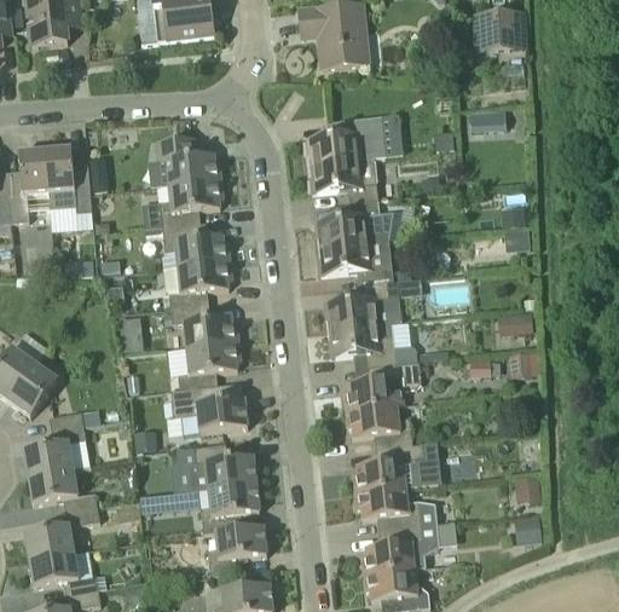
[(0,0),(0,35),(13,34),(10,0),(0,0)]
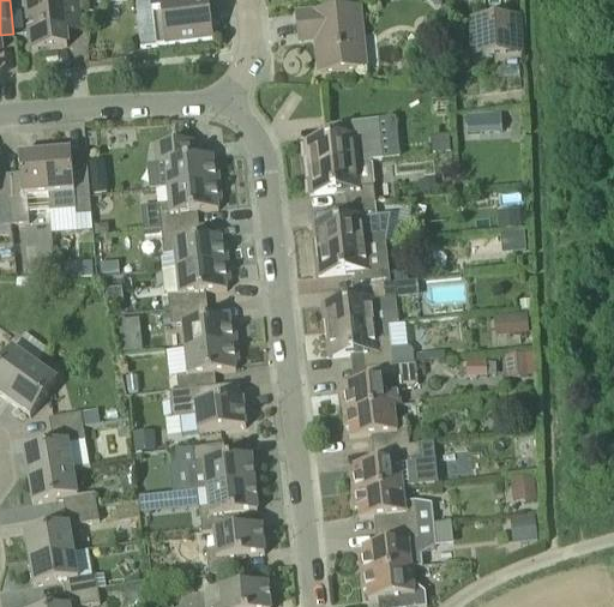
[(83,26),(79,0),(26,0),(32,46),(67,42),(66,28),(83,26)]
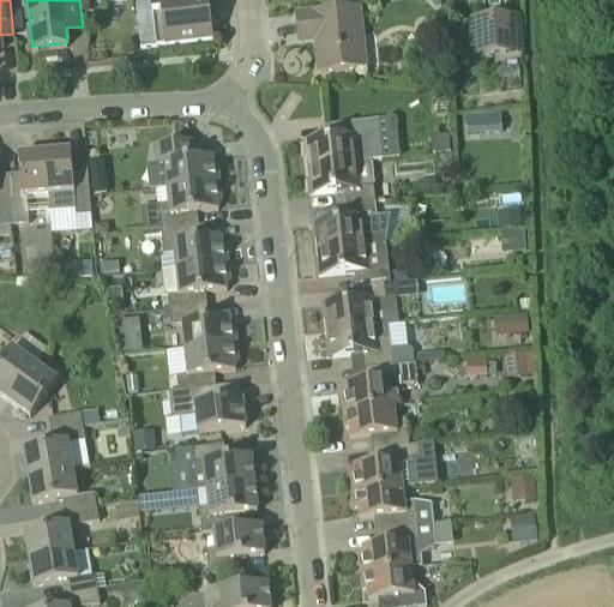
[(151,0),(157,42),(211,35),(212,35),(208,0),(193,1),(193,0),(151,0)]
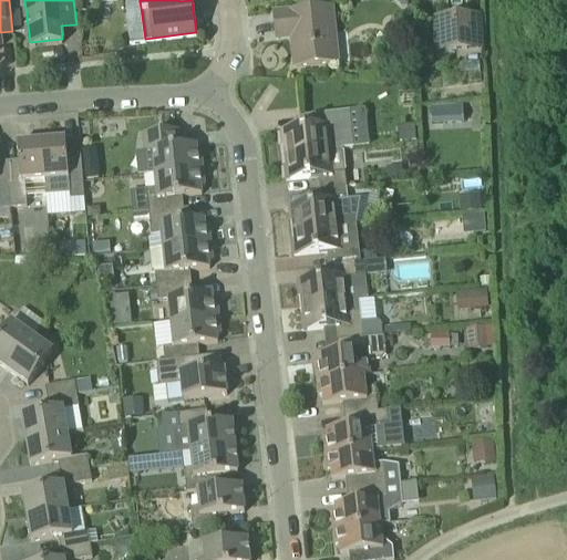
[(275,9),(276,24),(277,34),(292,32),(296,62),(332,58),(329,27),(334,27),(331,2),(275,9)]
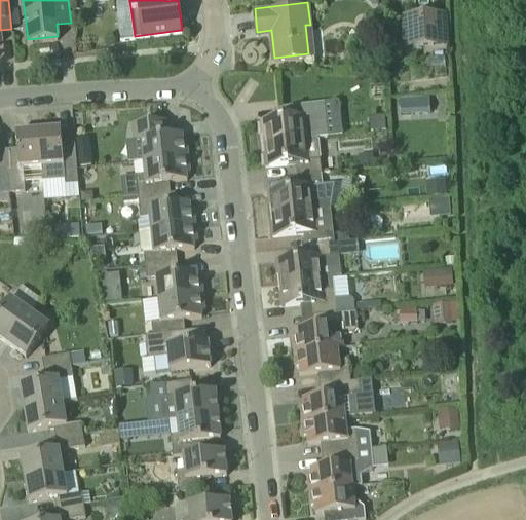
[(449,41),(447,8),(446,9),(402,11),(404,44),(448,41),(449,41)]
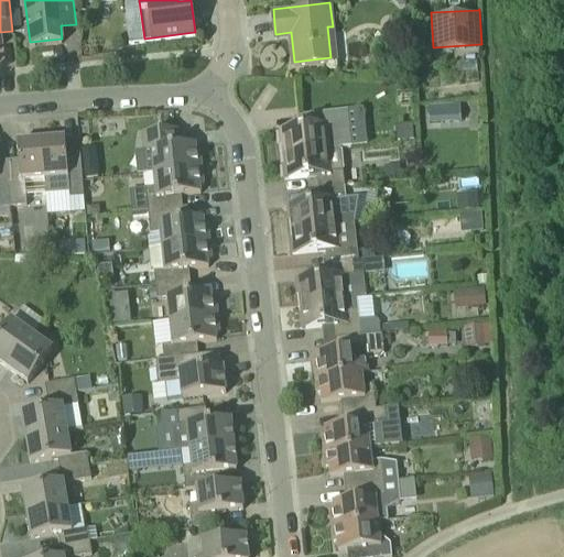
[(440,117),(438,101),(429,101),(429,117),(440,117)]
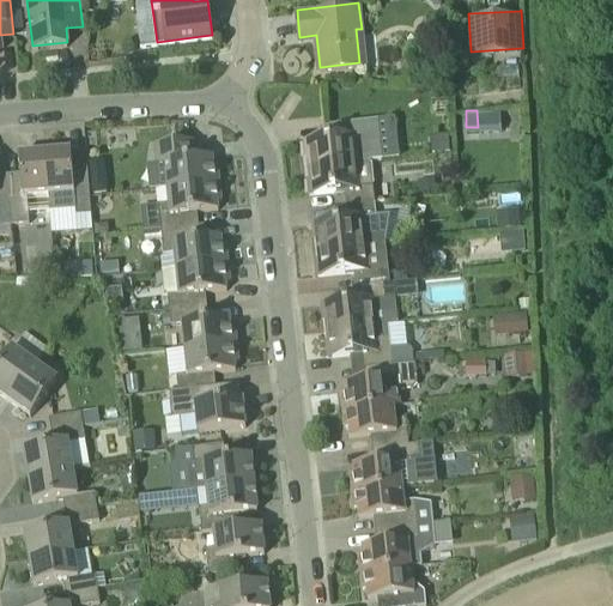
[(309,164),(370,157),(383,156),(378,115),(338,120),(339,133),(304,137),(305,152),(308,152),(309,164)]
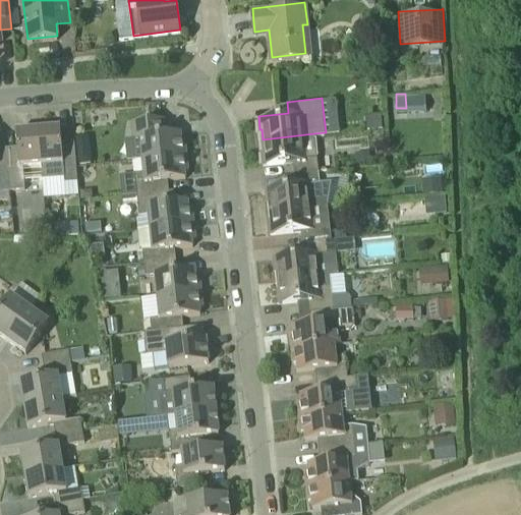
[(366,125),(383,124),(382,111),(365,111),(366,125)]
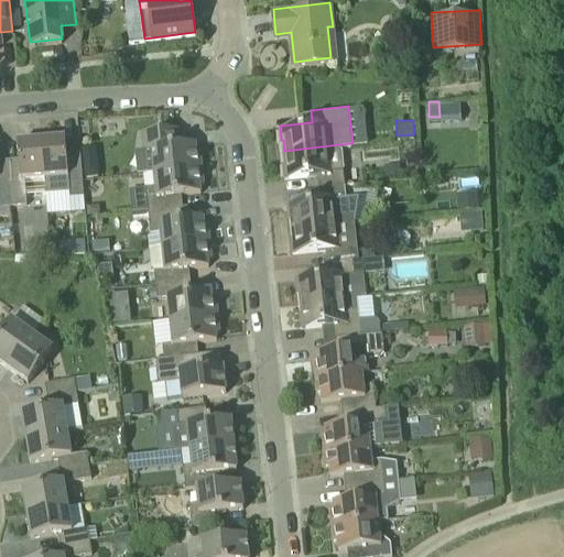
[(196,140),(182,141),(180,124),(142,129),(143,146),(152,145),(154,168),(203,164),(201,146),(196,148),(196,140)]
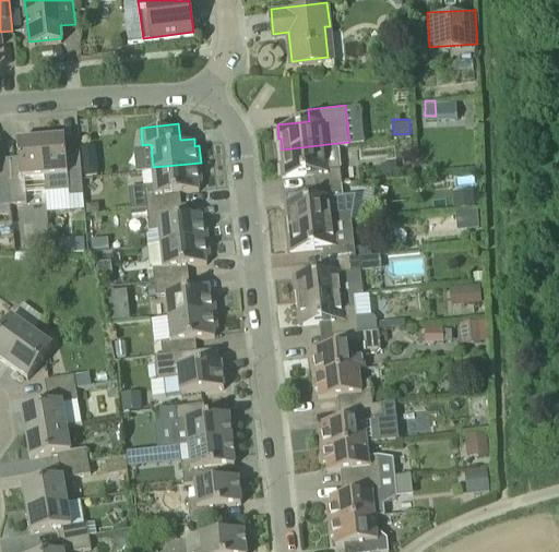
[(42,135),(44,172),(45,188),(69,187),(69,191),(83,190),(82,176),(80,148),(67,150),(66,134),(42,135)]
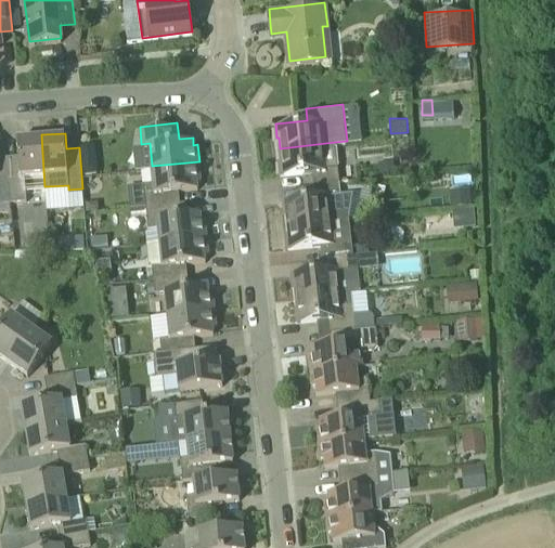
[(44,186),(43,171),(41,134),(17,137),(18,153),(5,154),(10,198),(26,197),(26,187),(44,186)]
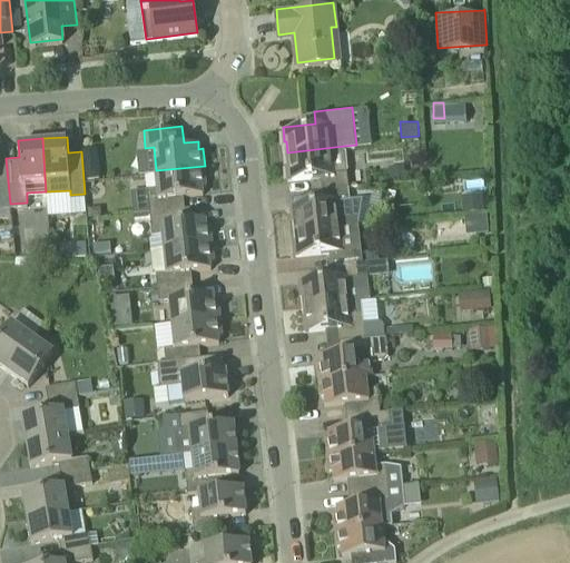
[(98,175),(95,145),(84,146),(87,176),(98,175)]
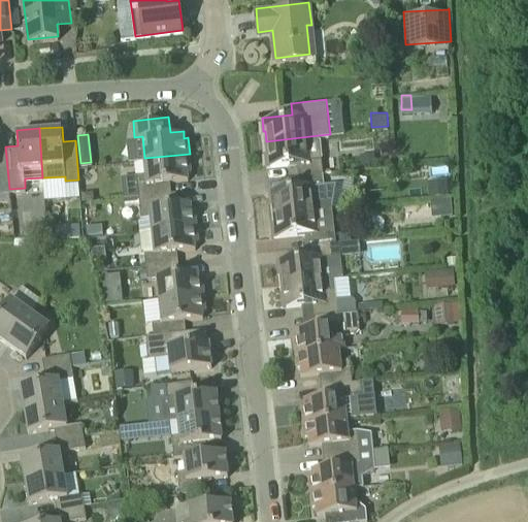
[(323,170),(319,135),(266,141),(267,150),(265,151),(266,164),(297,160),(298,172),(323,170)]
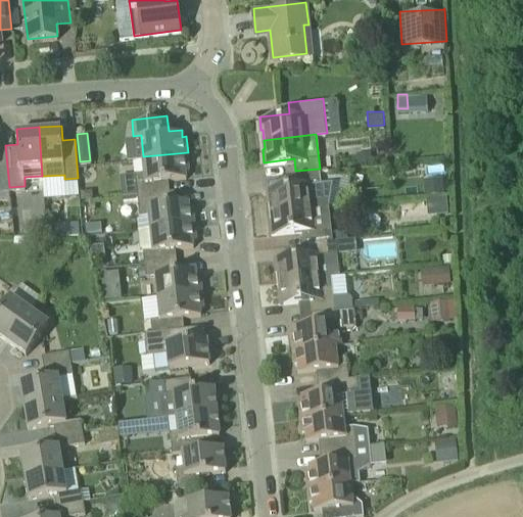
[(0,188),(9,187),(5,145),(0,145),(0,188)]
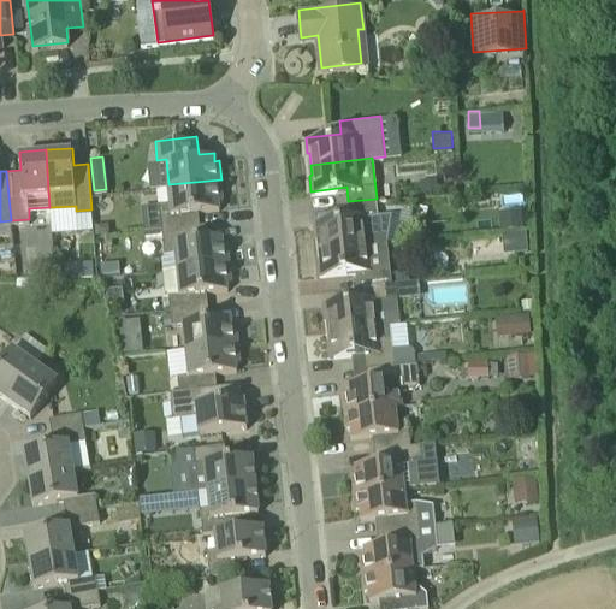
[(223,197),(221,179),(169,184),(170,200),(159,201),(142,202),(144,228),(161,226),(194,223),(191,210),(219,206),(219,197),(223,197)]
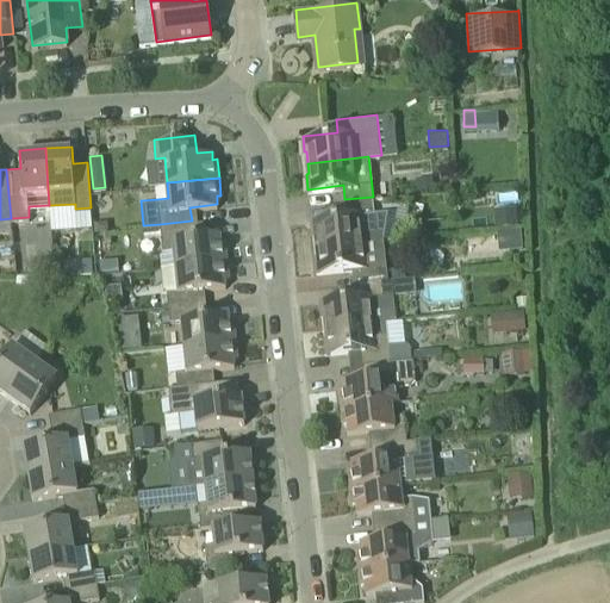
[(316,243),(384,236),(384,235),(387,211),(374,212),(373,197),(344,199),(346,213),(311,217),(312,232),(316,232),(316,243)]
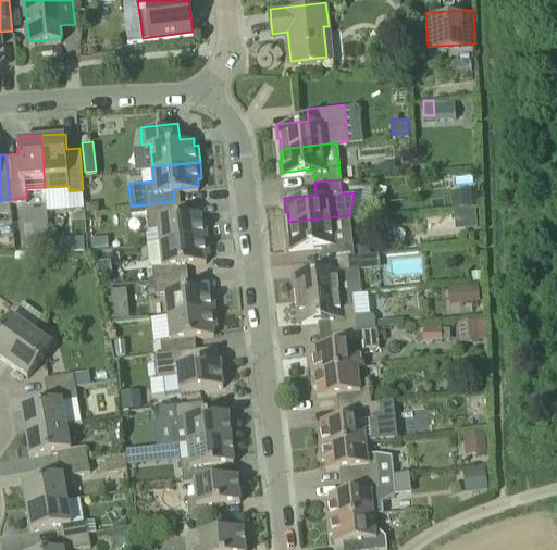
[(471,185),(450,187),(453,204),(473,202),(471,185)]
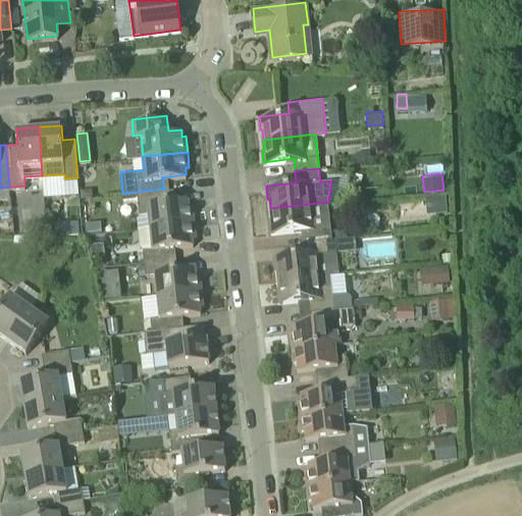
[(92,186),(80,187),(82,197),(94,196),(92,186)]
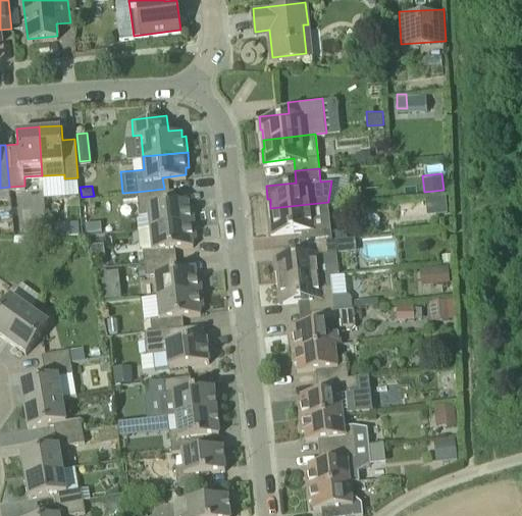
[(149,212),(150,224),(195,220),(193,205),(189,205),(189,198),(165,200),(164,189),(137,192),(139,213),(149,212)]
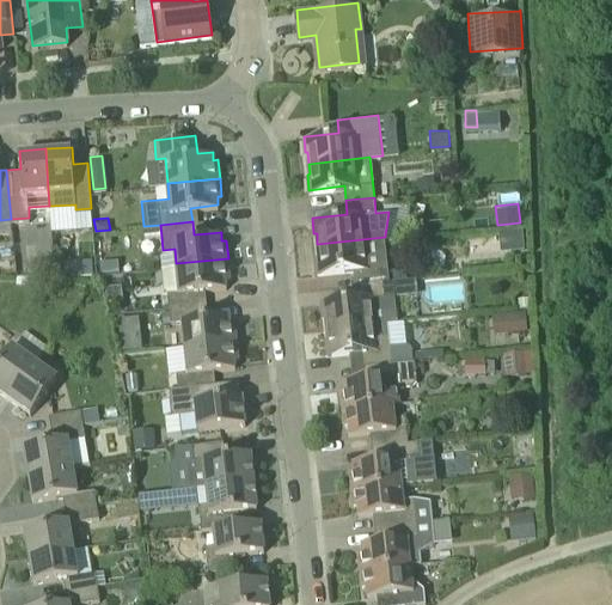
[(507,227),(509,246),(525,245),(522,226),(507,227)]
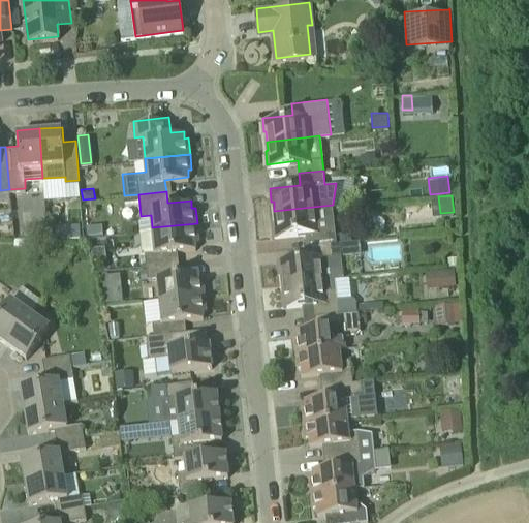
[(337,239),(333,205),(274,211),(275,221),(273,221),(275,235),(305,231),(306,244),(331,241),(331,240),(337,239)]
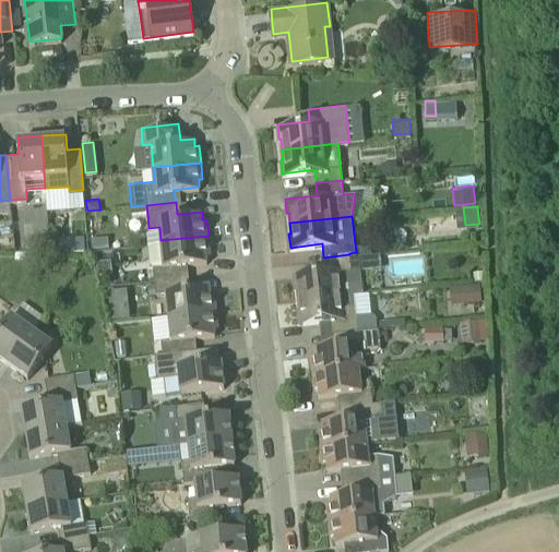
[(52,249),(67,247),(66,235),(51,237),(52,249)]
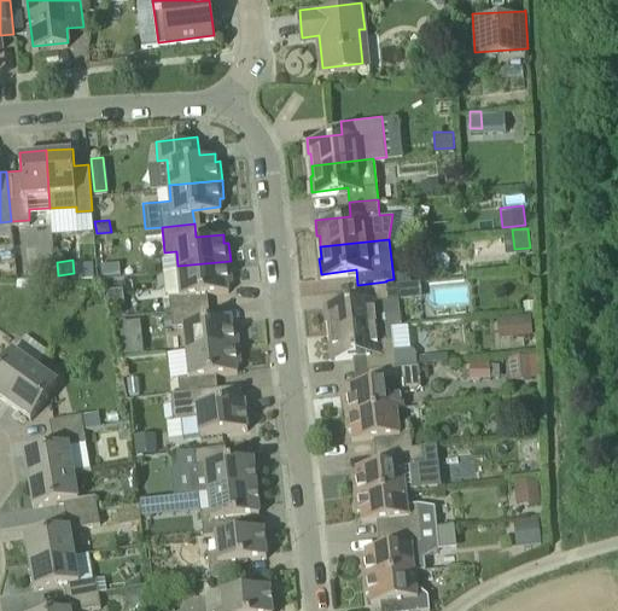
[(105,272),(121,272),(120,260),(104,261),(105,272)]
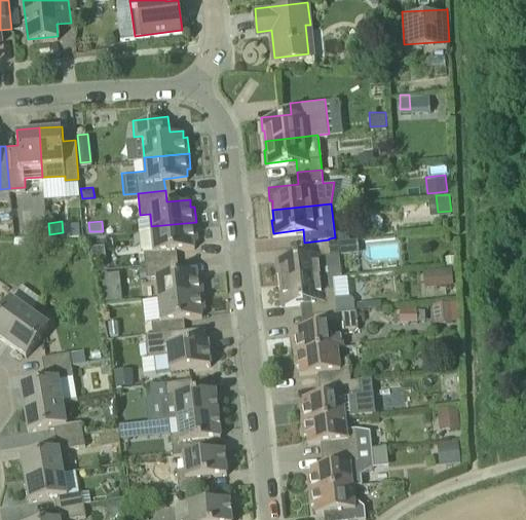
[(45,232),(45,222),(34,222),(34,232),(45,232)]
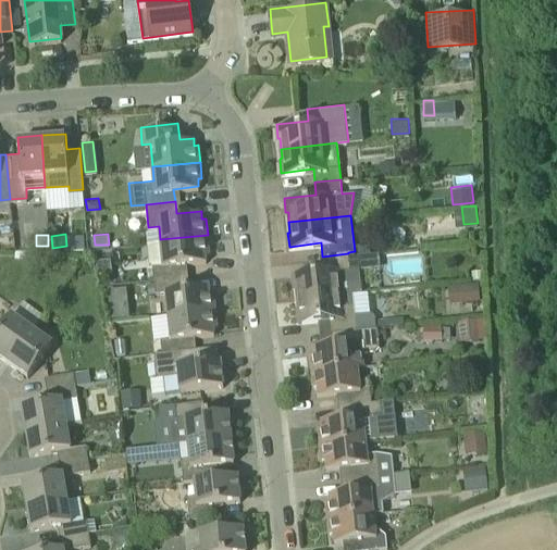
[(208,235),(160,239),(162,263),(152,264),(153,277),(183,274),(181,262),(206,260),(206,251),(209,251),(208,235)]
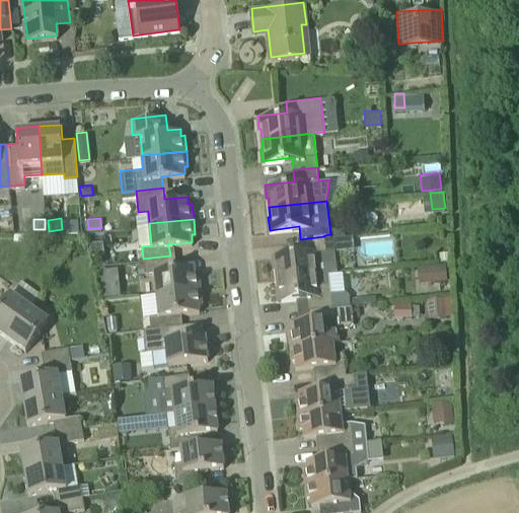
[(334,248),(326,248),(324,236),(300,239),(302,250),(272,253),(274,267),(275,267),(277,277),(329,271),(337,270),(334,248)]
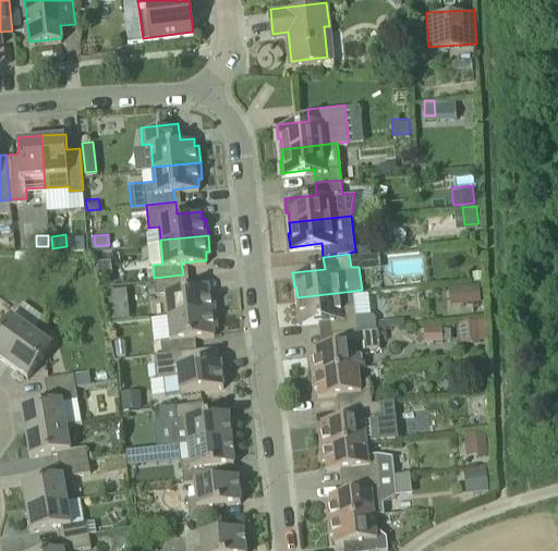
[(112,270),(111,257),(97,258),(98,272),(112,270)]
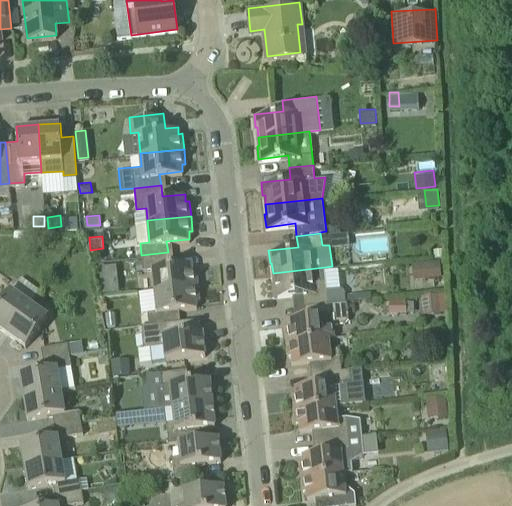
[(434,246),(435,255),(444,254),(443,246),(434,246)]
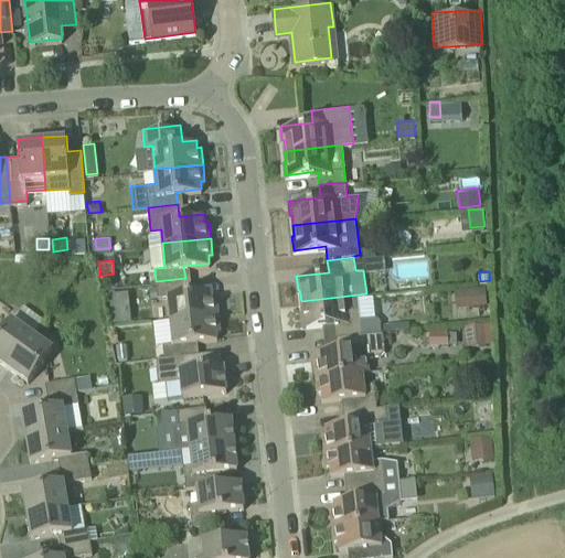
[(168,294),(170,318),(219,312),(216,296),(213,296),(212,288),(187,291),(185,278),(156,281),(158,296),(168,294)]
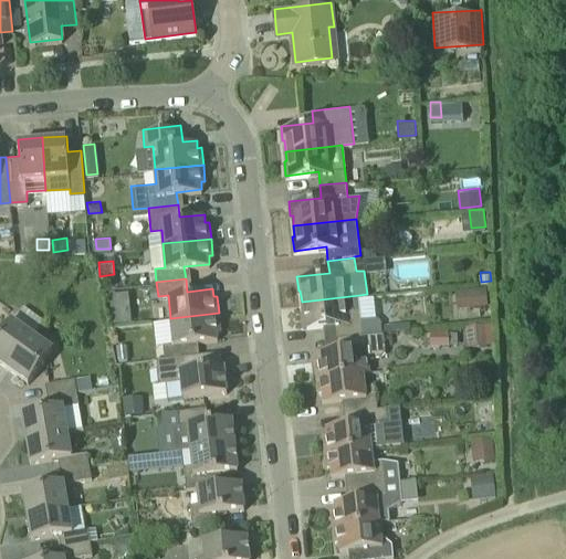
[(488,285),(468,286),(456,287),(457,305),(470,304),(489,303),(488,285)]
